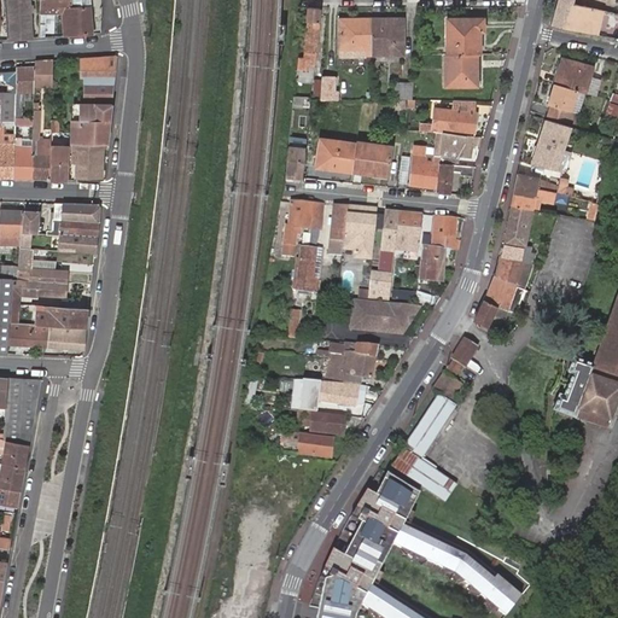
[(9,0),(12,40),(33,39),(29,0),(9,0)]
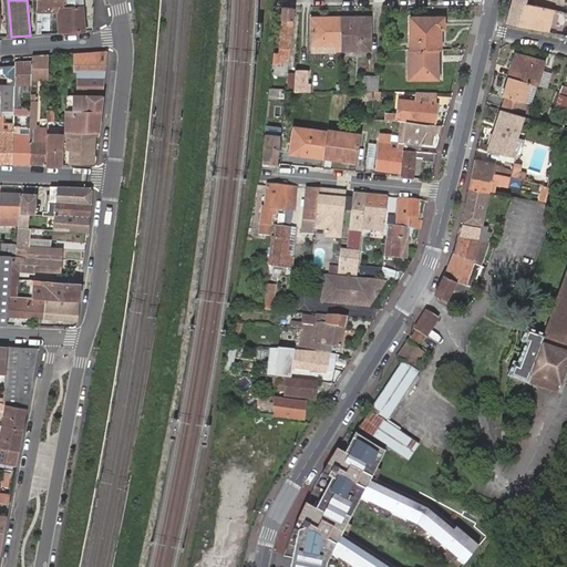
[(62,33),(86,31),(84,0),(39,0),(39,12),(45,12),(43,29),(52,29),(52,11),(60,11),(62,33)]
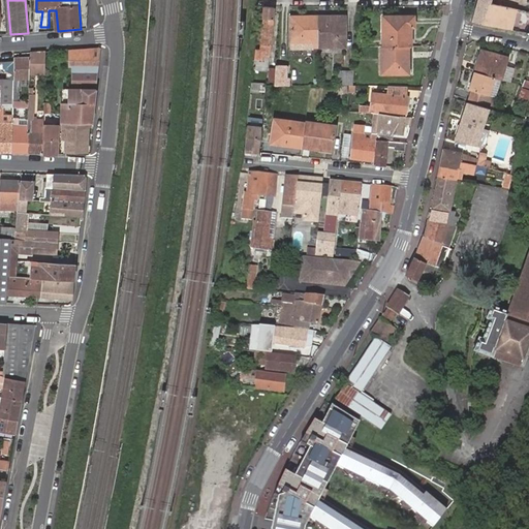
[(528,0),(521,0),(525,1),(524,0),(528,0),(528,12),(494,3),(495,0),(494,0),(477,0),(471,21),(522,32),(528,33),(528,0)]
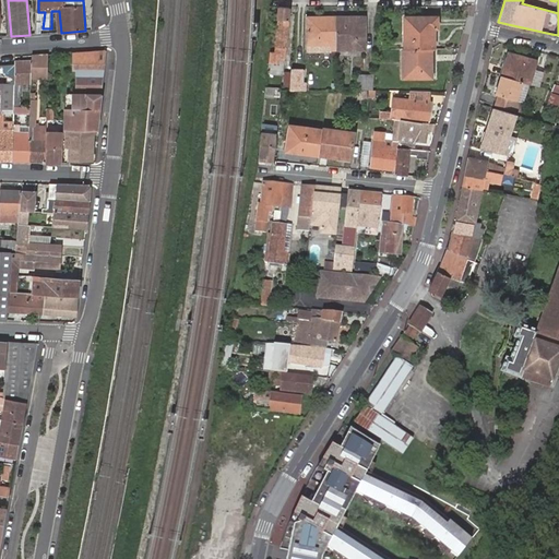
[(289,7),(280,7),(275,46),(274,51),(271,51),(270,62),(278,63),(280,58),(284,58),(289,7)]
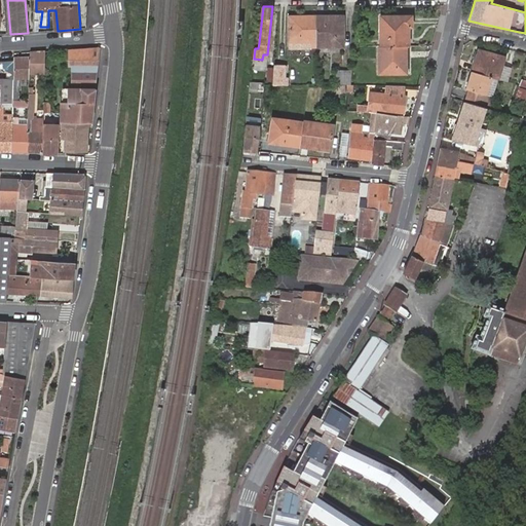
[(314,47),(314,16),(288,16),(288,42),(299,42),(299,39),(310,39),(310,47),(314,47)]
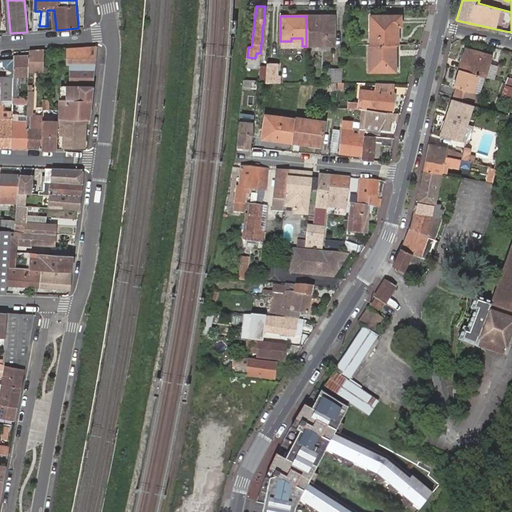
[(333,16),(306,16),(306,46),(333,46),(333,16)]
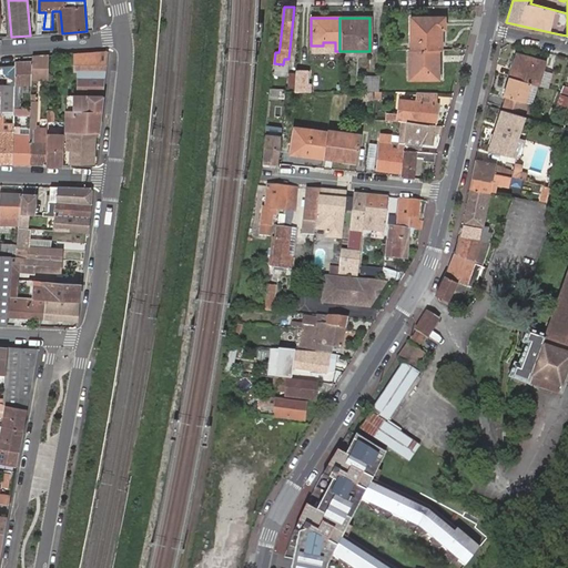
[(411,18),(411,50),(433,50),(437,50),(436,29),(444,29),(444,18),(411,18)]
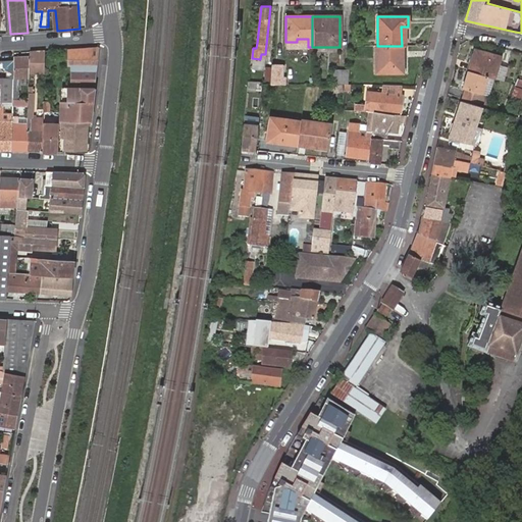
[(398,46),(377,46),(375,46),(375,72),(403,72),(402,62),(398,62),(398,46)]
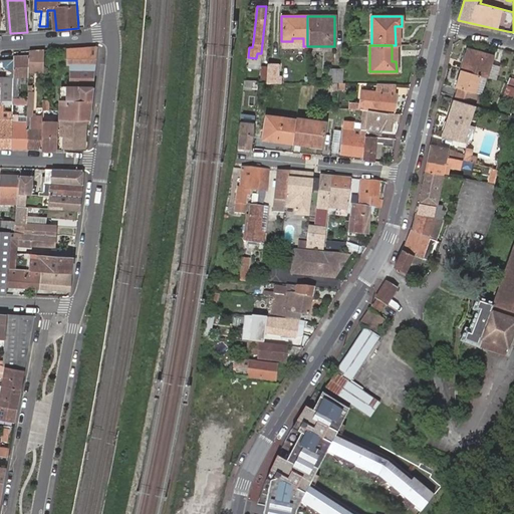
[(67,49),(67,53),(67,65),(70,64),(69,86),(70,86),(93,87),(97,58),(98,47),(87,48),(67,49)]
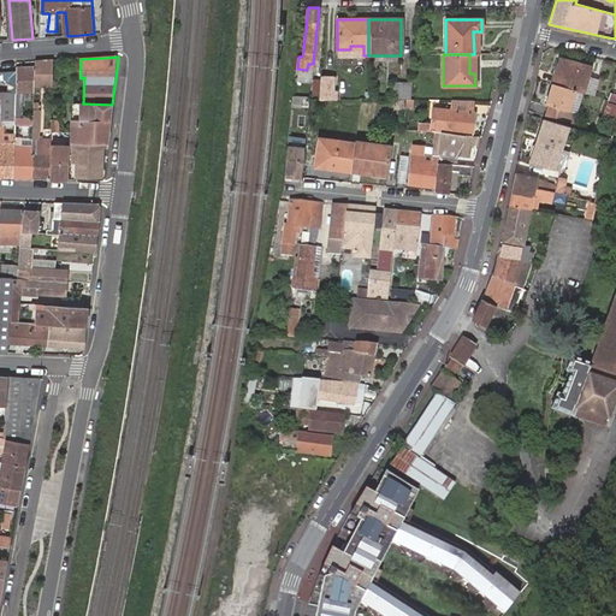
[(574,90),(580,92),(582,93),(587,75),(590,65),(560,58),(552,84),(574,90)]
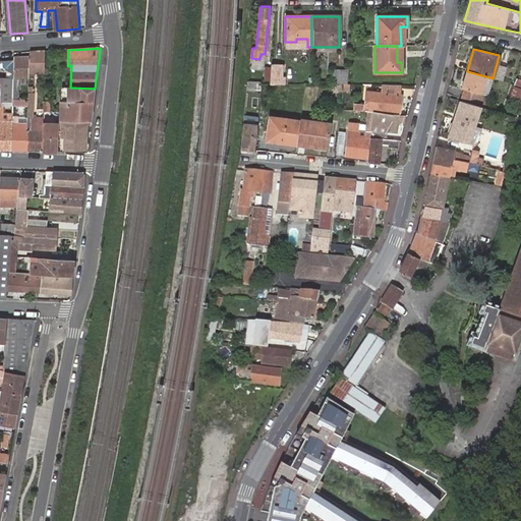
[(37,52),(31,53),(31,59),(31,72),(36,72),(45,72),(46,52),(37,52)]
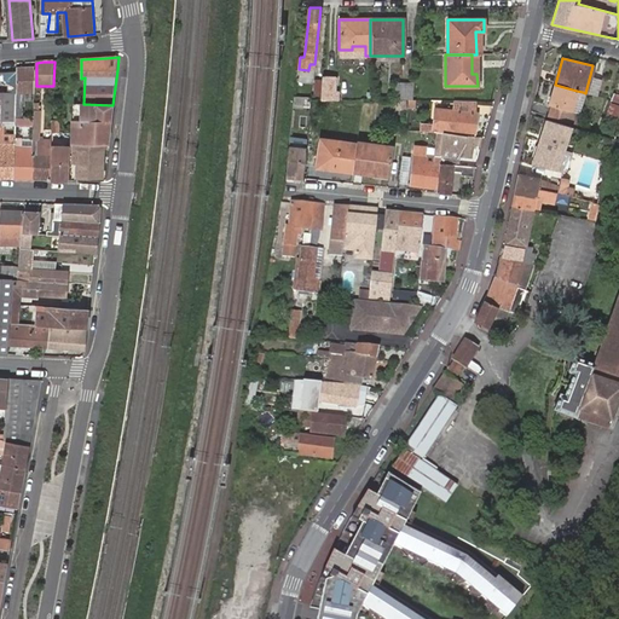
[(36,86),(36,70),(18,69),(18,94),(35,94),(36,86)]
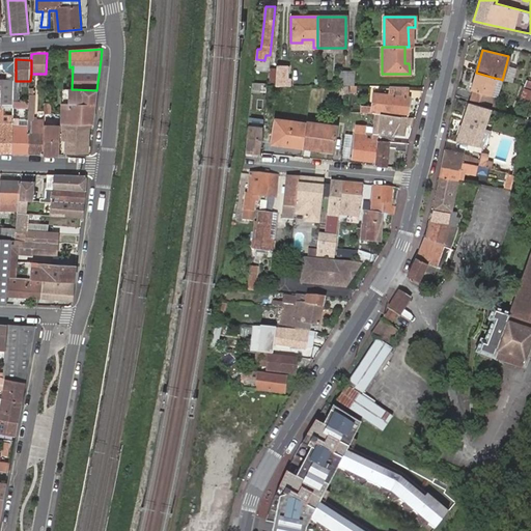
[(288,65),(277,64),(275,85),(290,85),(290,78),(288,78),(288,65)]
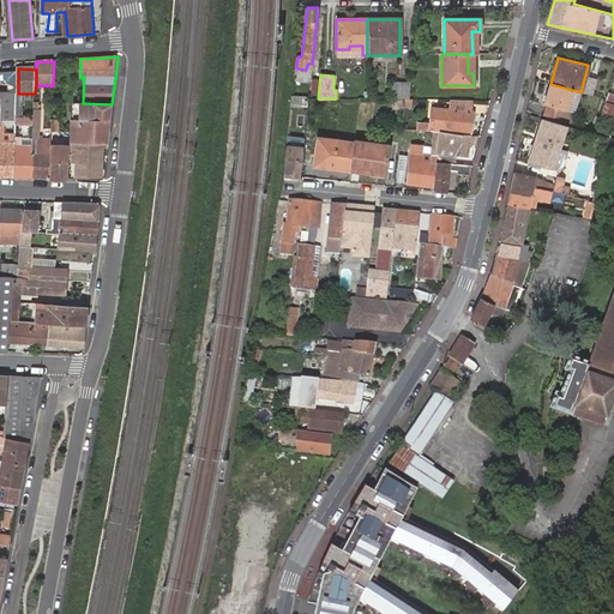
[(581,92),(591,95),(596,77),(585,74),(581,92)]
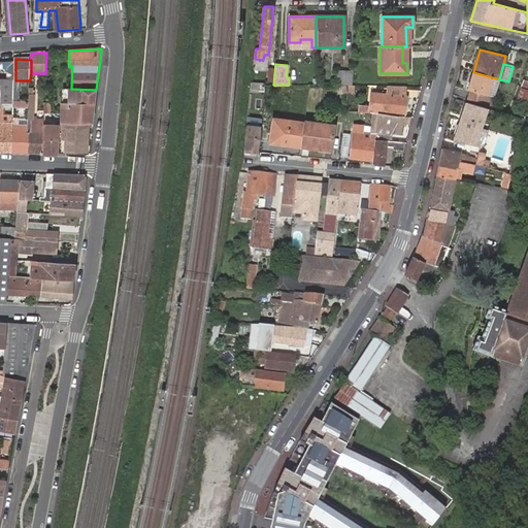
[(352,86),(355,86),(356,72),(345,72),(345,86),(347,86),(352,86)]
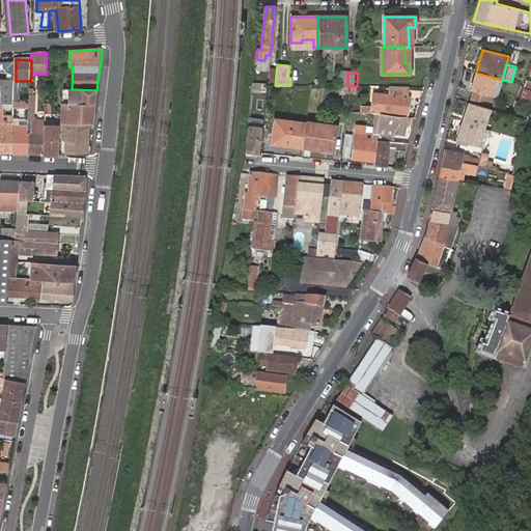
[(473,91),(470,101),(486,105),(495,78),(476,73),(471,91),(473,91)]
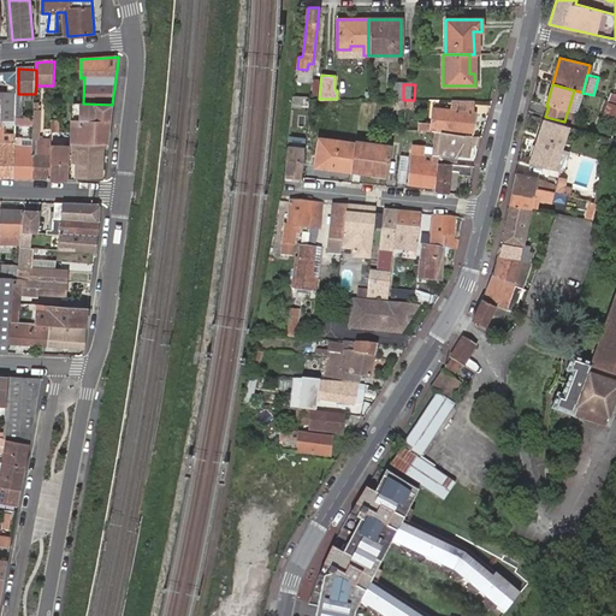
[(564,122),(570,123),(580,92),(574,90),(564,122)]
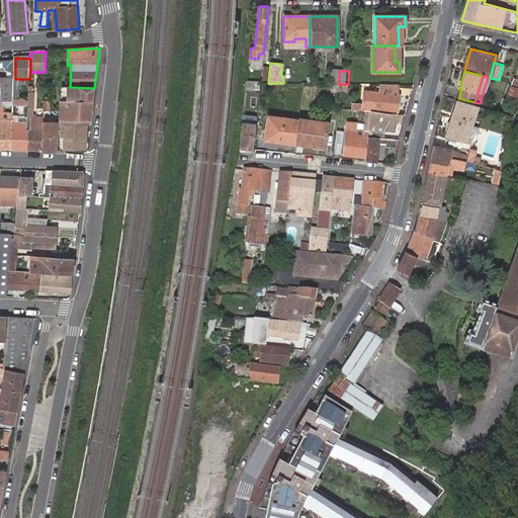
[(14,79),(0,78),(0,148),(11,149),(12,123),(13,113),(2,113),(2,105),(13,105),(13,100),(14,79)]
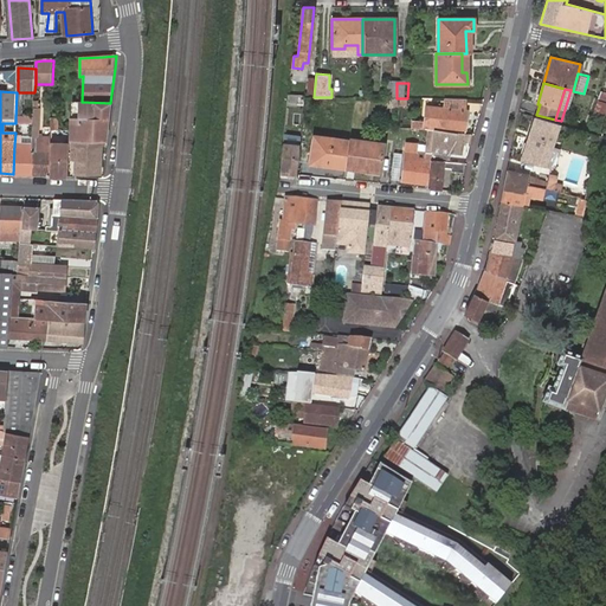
[(463,111),(464,100),(443,98),(443,111),(449,111),(456,111),(463,111)]
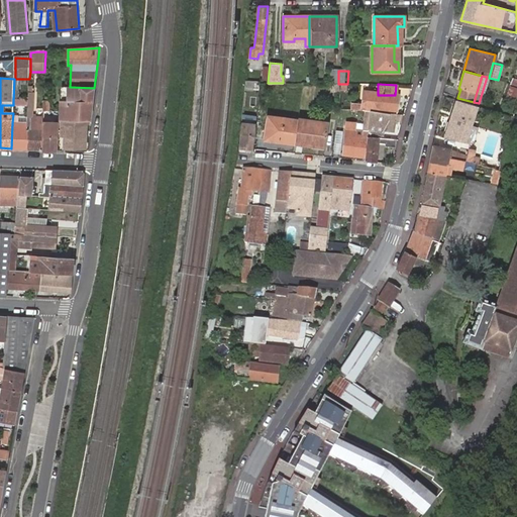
[(90,120),(94,88),(71,87),(70,87),(64,86),(64,100),(61,100),(60,109),(60,114),(60,119),(85,119),(90,120)]
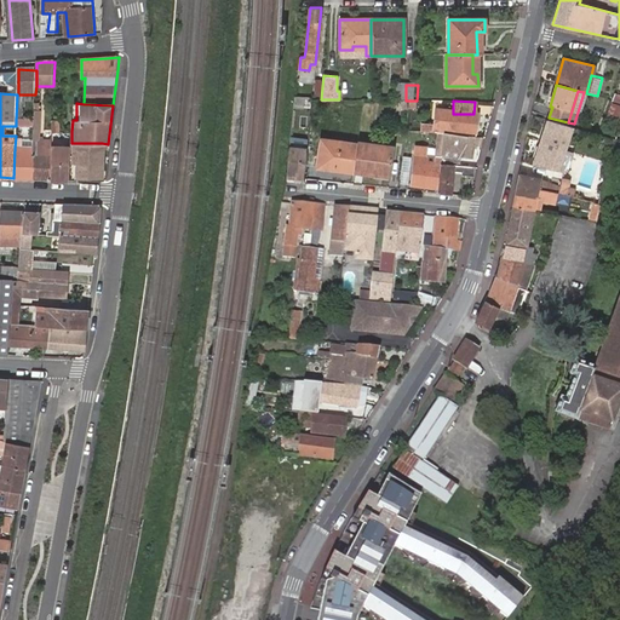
[(619,107),(612,104),(608,115),(616,118),(619,107)]
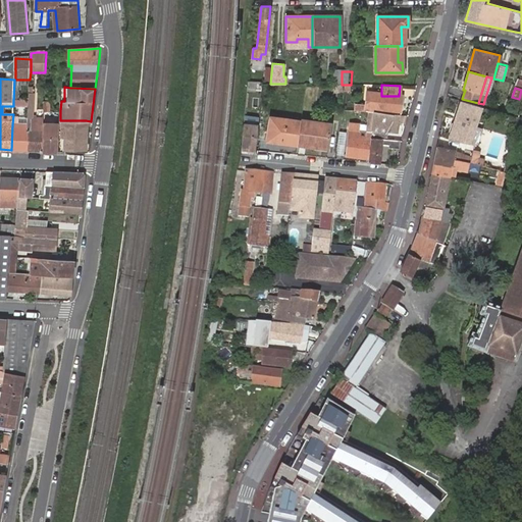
[(400,96),(399,96),(393,96),(386,96),(381,96),(366,95),(365,106),(365,112),(369,113),(373,113),(383,113),(383,111),(400,112),(400,97),(400,96)]
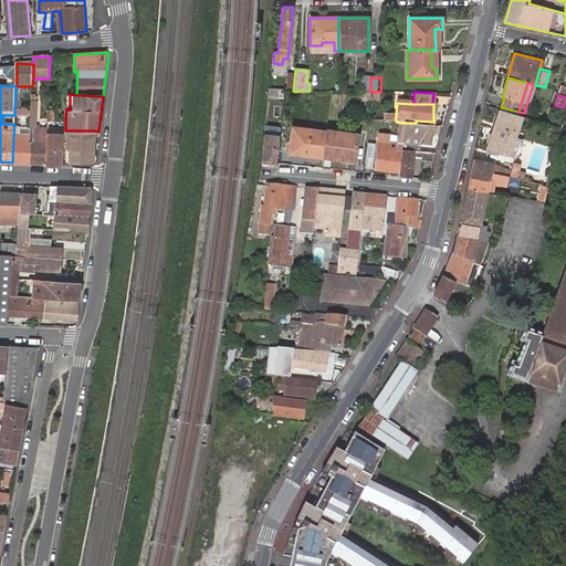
[(30,136),(29,163),(45,164),(46,133),(34,133),(35,104),(32,104),(31,109),(31,115),(30,135),(30,136)]
